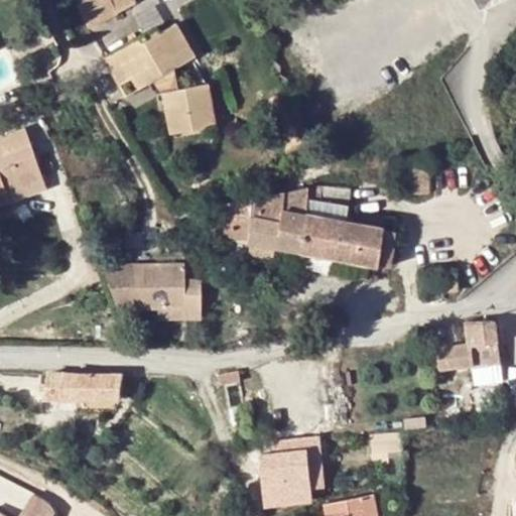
[(80,0),(76,2),(87,26),(115,12),(109,0),(80,0)]
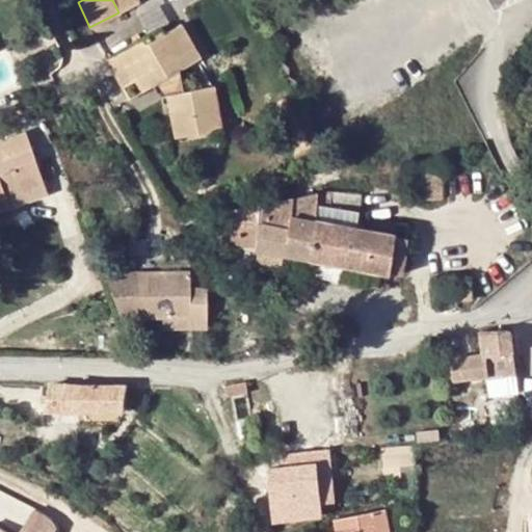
[(174,135),(215,128),(211,100),(206,101),(203,85),(181,88),(177,71),(174,56),(191,46),(179,23),(163,33),(159,27),(107,58),(123,86),(144,73),(152,85),(157,95),(165,92),(174,135)]
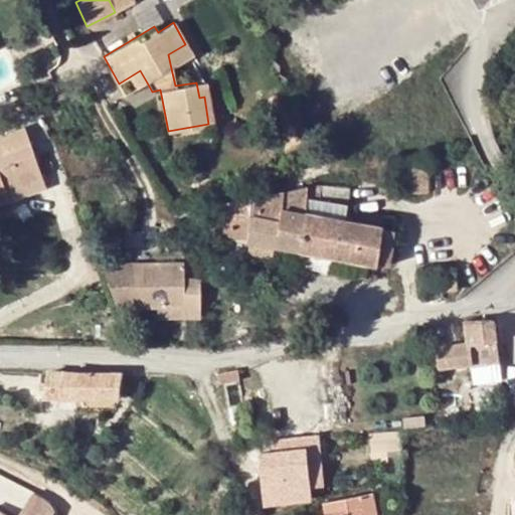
[(192,55),(185,44),(168,54),(171,68),(192,55)]
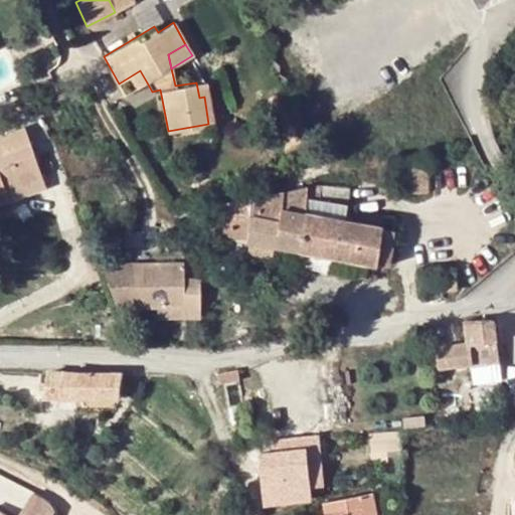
[(140,70),(119,83),(126,95),(147,82),(140,70)]
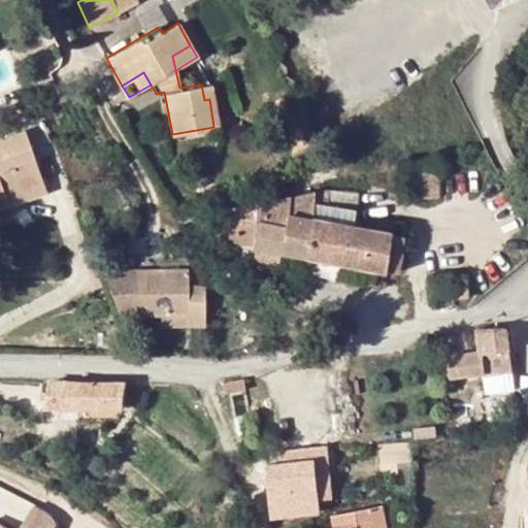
[(212,83),(201,85),(204,100),(209,99),(216,98),(212,83)]
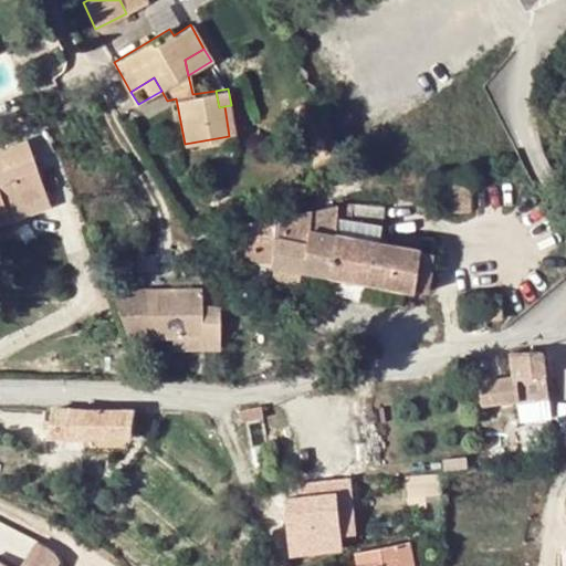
[(236,135),(231,105),(224,106),(229,136),(236,135)]
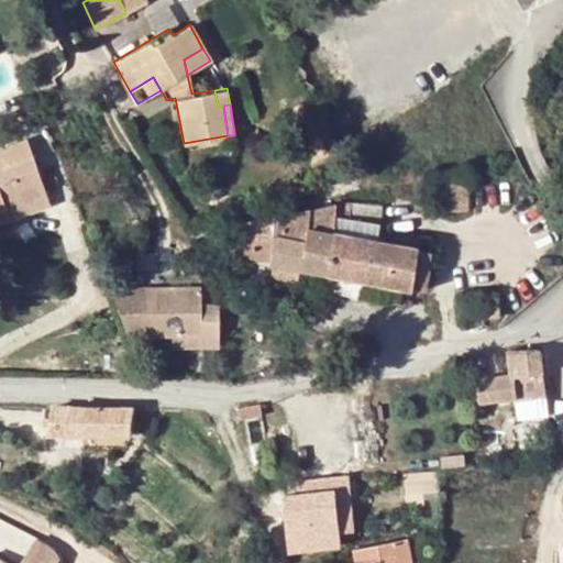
[(4,207),(44,191),(23,138),(0,145),(0,162),(1,165),(0,165),(0,218),(8,216),(4,207)]
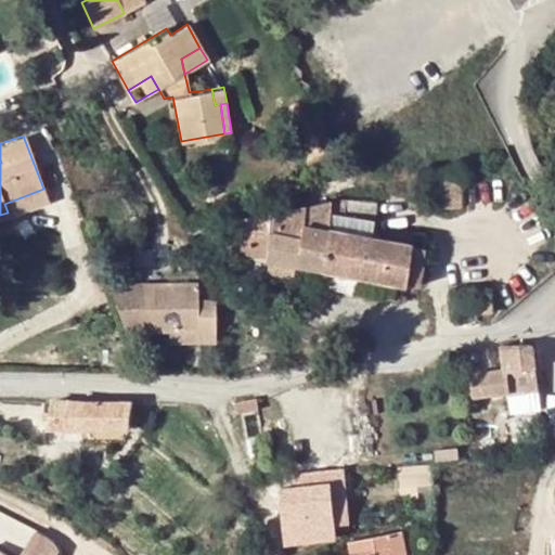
[(48,198),(43,189),(4,204),(8,213),(48,198)]
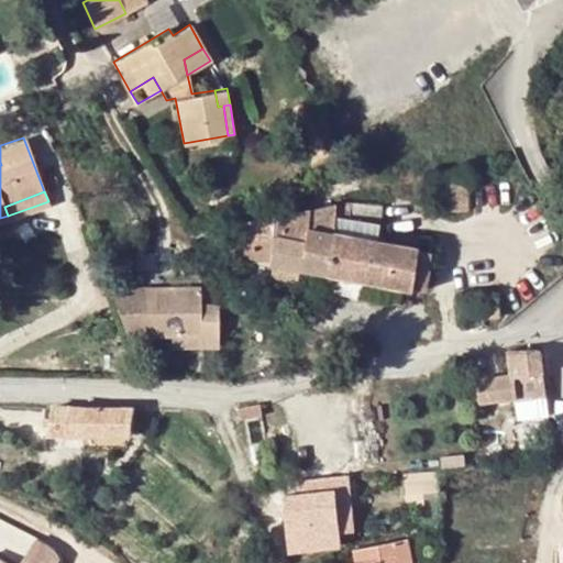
[(349,201),(331,205),(330,271),(426,287),(434,236),(403,230),(381,231),(377,221),(381,203),(349,201)]
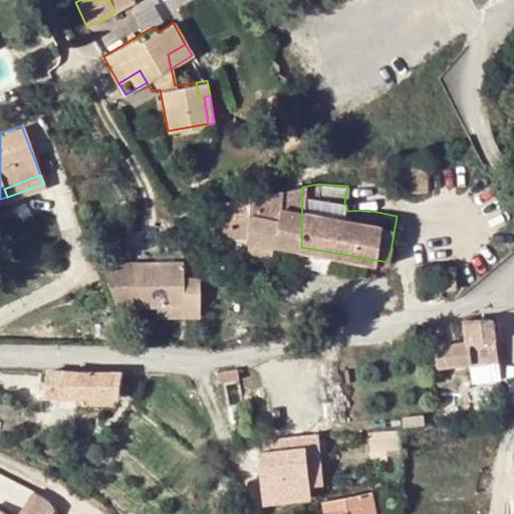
[(272,241),(301,247),(302,187),(276,192),(272,241)]
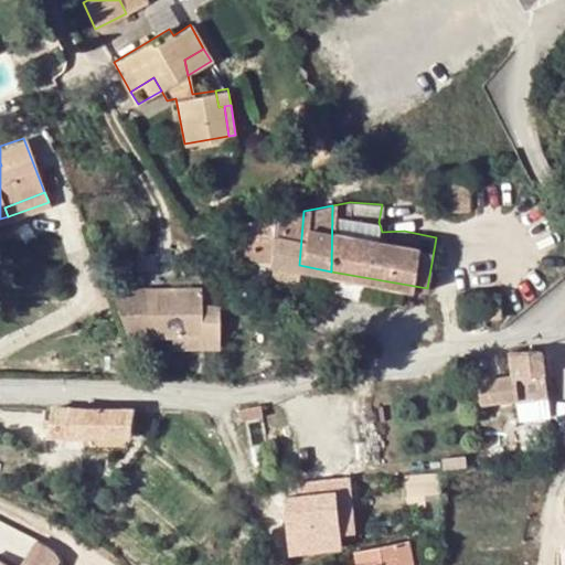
[(299,265),(304,211),(280,214),(279,213),(234,222),(232,237),(234,237),(232,254),(272,260),(299,265)]
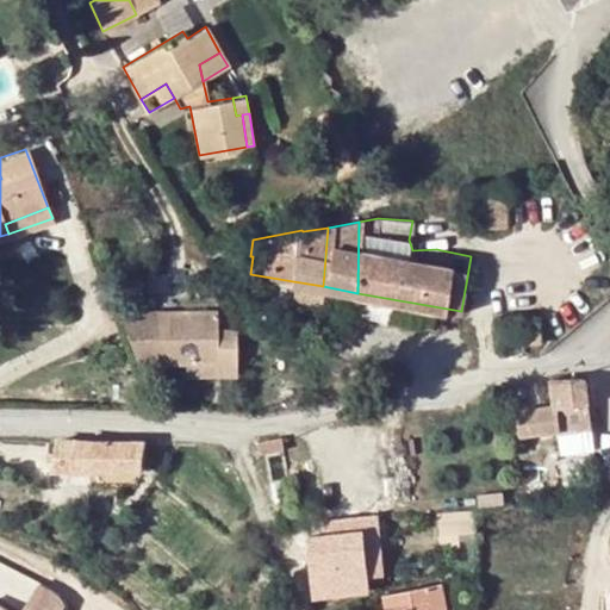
[(321,305),(323,286),(293,281),(291,299),(321,305)]
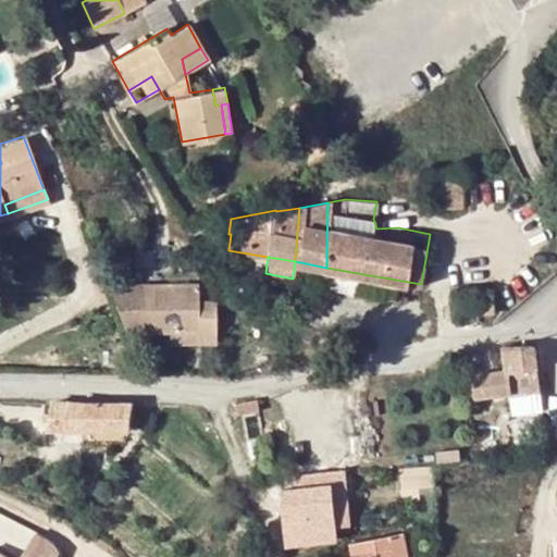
[(124,331),(169,329),(196,327),(196,339),(214,339),(214,309),(196,309),(196,300),(195,282),(108,286),(124,331)]
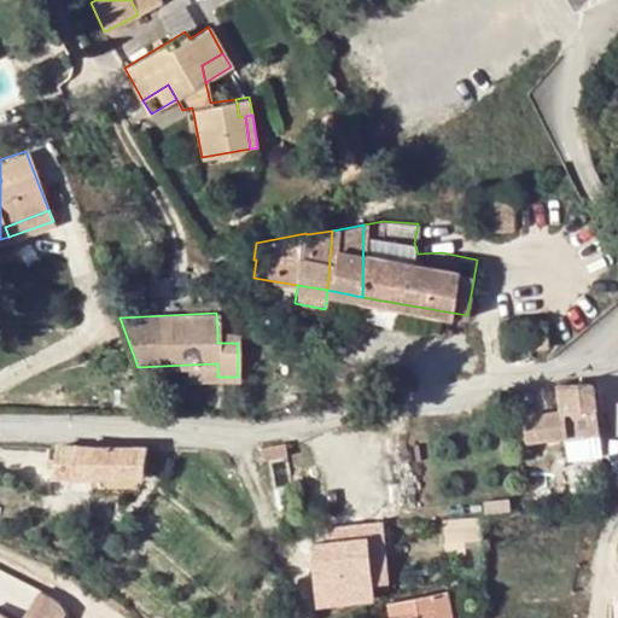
[(237,333),(217,333),(217,343),(238,343),(237,333)]
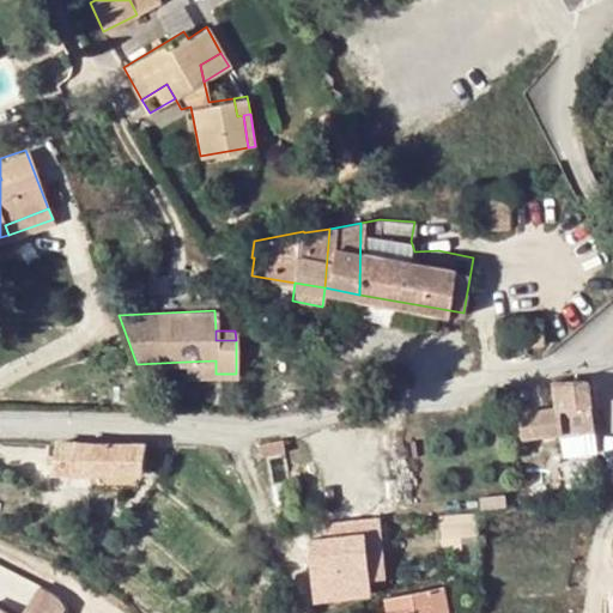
[(186,375),(216,374),(216,360),(186,362),(186,375)]
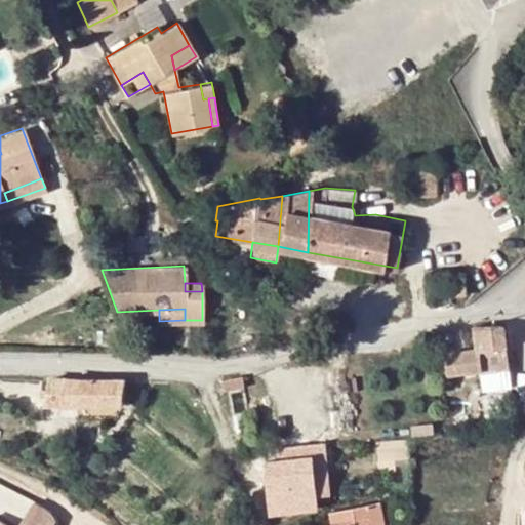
[(499,325),(471,328),(472,349),(443,353),(446,374),(479,370),(480,373),(507,369),(502,330),(499,325)]
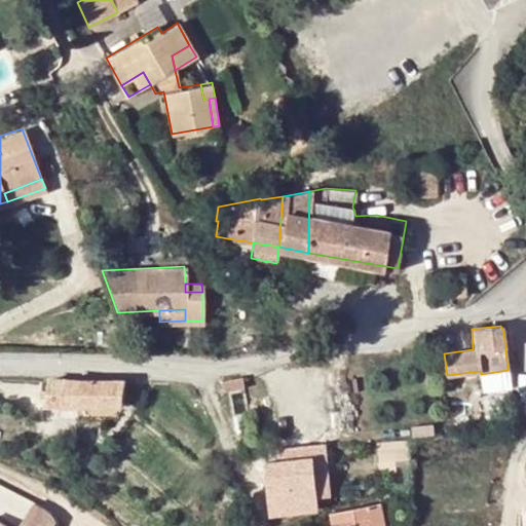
[(242,377),(226,379),(228,392),(245,390),(242,377)]
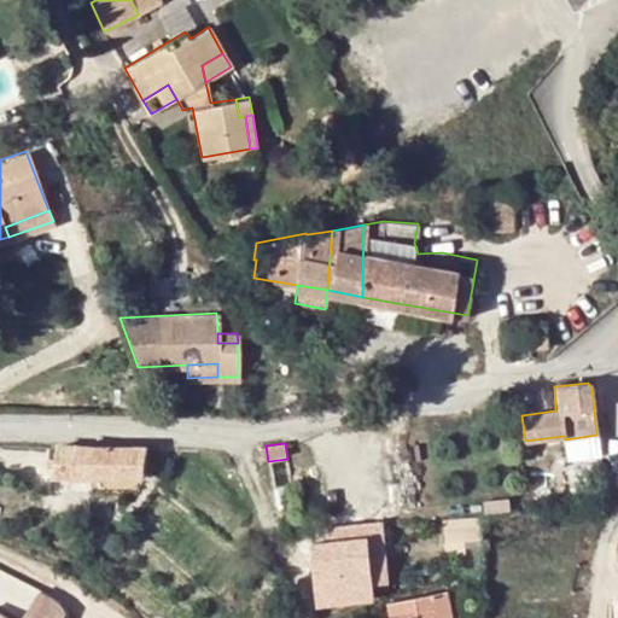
[(153,445),(57,447),(52,474),(76,477),(91,477),(143,477),(147,476),(152,471),(153,445)]
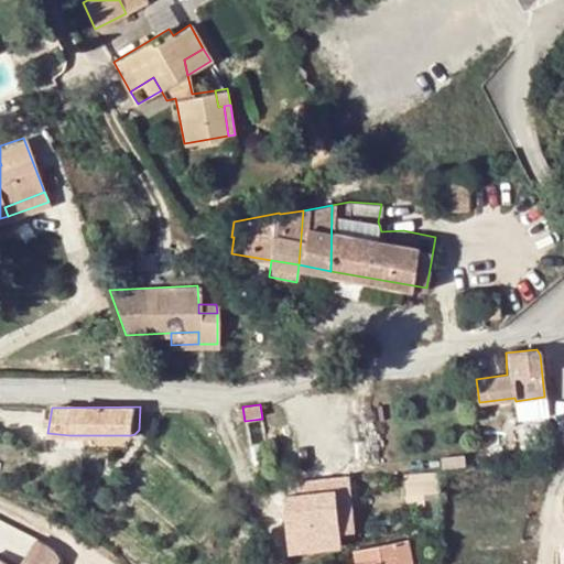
[(130,435),(83,435),(83,444),(122,445),(130,437),(130,435)]
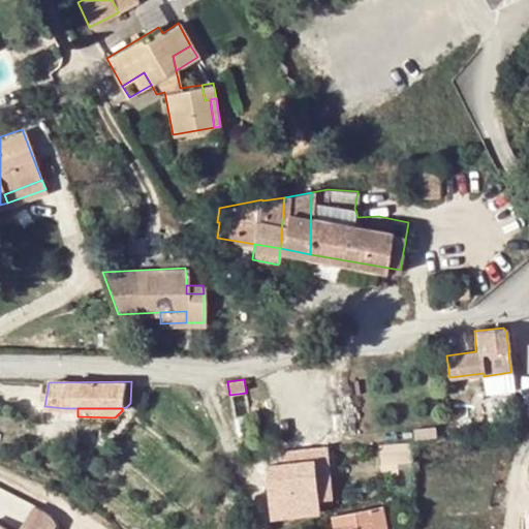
[(382,467),(410,465),(410,441),(380,444),(382,467)]
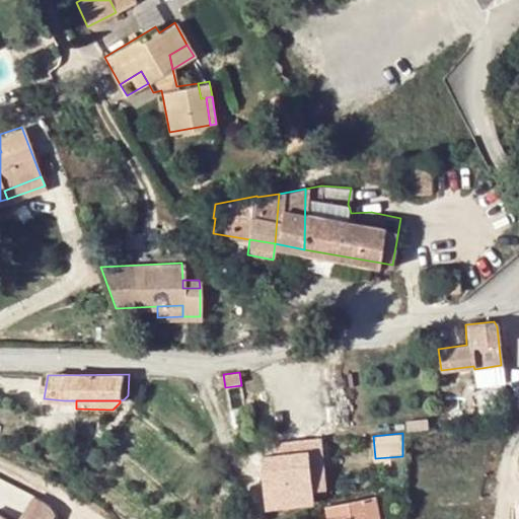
[(276,444),(277,451),(311,447),(311,442),(310,436),(276,438),(276,444)]
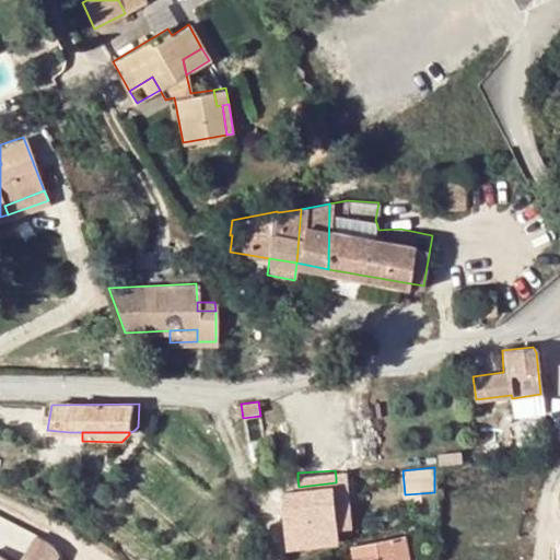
[(336,485),(336,482),(299,487),(283,488),(289,546),(339,543),(338,526),(351,524),(348,485),(336,485)]
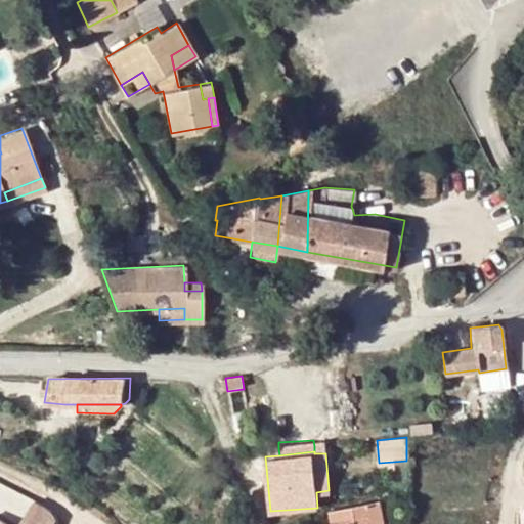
[(362,523),(365,523),(381,520),(378,501),(330,512),(331,523),(321,523),(362,523)]
